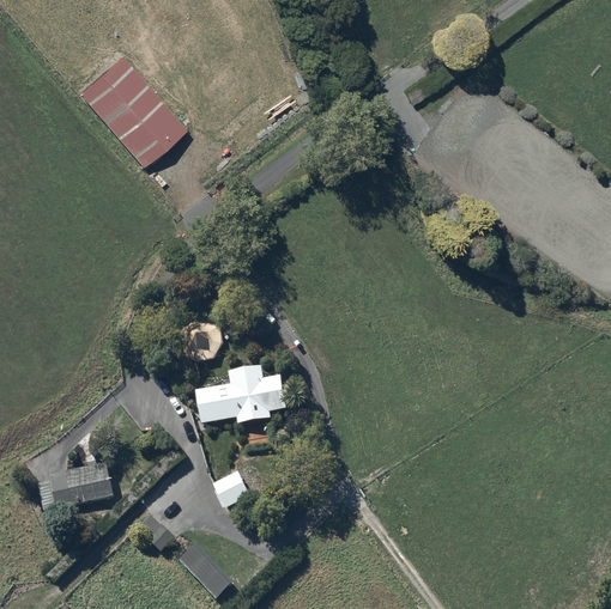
[(183,125),(121,53),(77,90),(140,163),(183,125)]
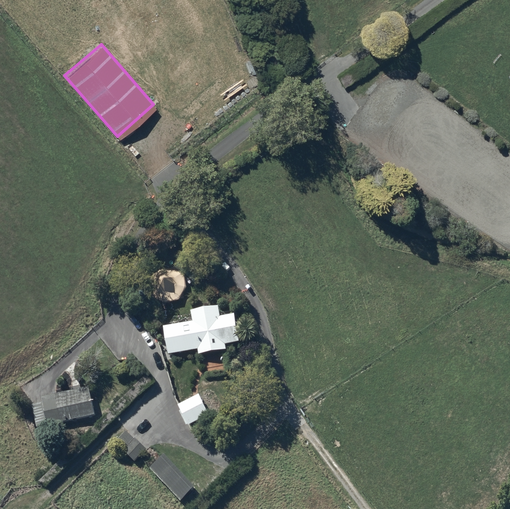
[(191,320),(162,325),(167,353),(197,348),(197,352),(225,348),(225,343),(239,341),(234,313),(220,315),(218,305),(189,310),(191,320)]
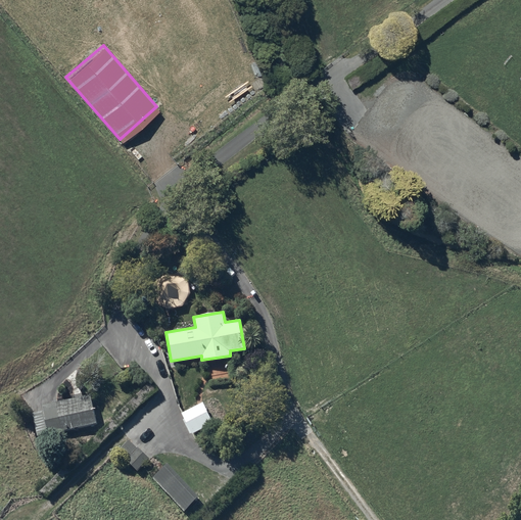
[(90,393),(41,404),(42,409),(31,412),(36,434),(46,431),(47,433),(96,422),(90,393)]
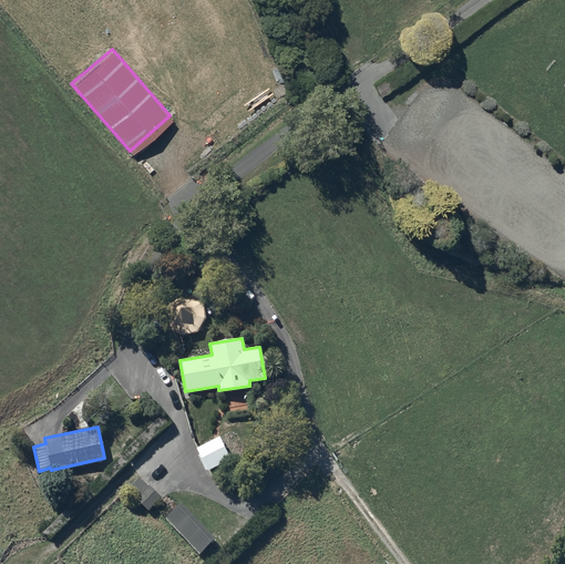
[(219,436),(196,447),(207,470),(230,459),(219,436)]
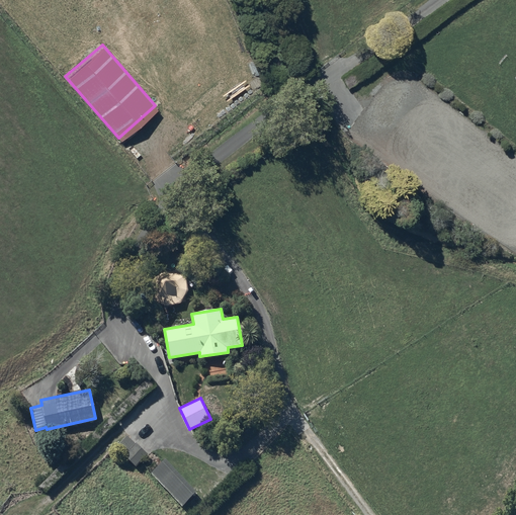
[(127,434),(115,445),(136,465),(148,453),(127,434)]
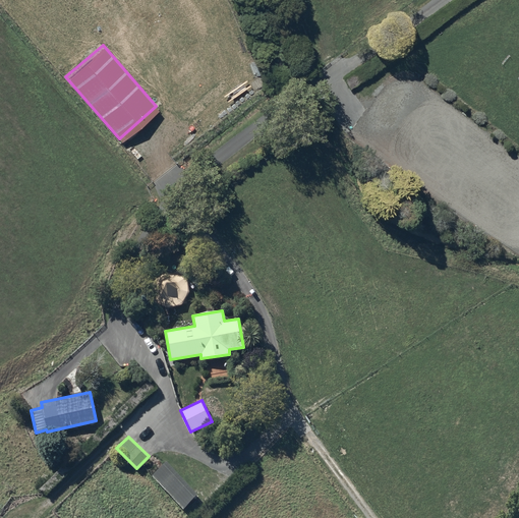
[(197,494),(166,460),(151,474),(182,508),(197,494)]
